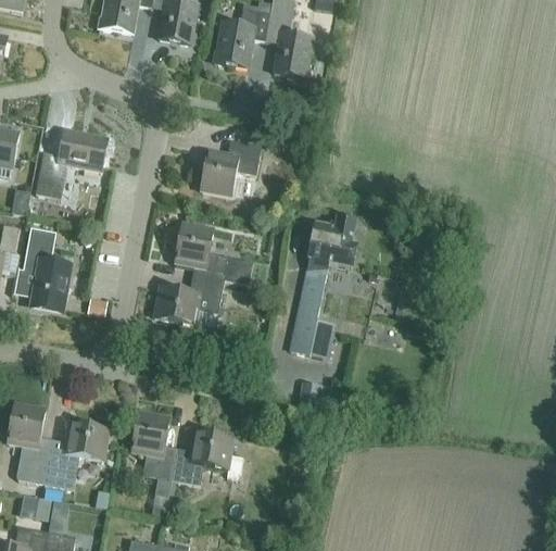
[(0,0),(0,7),(21,12),(23,0),(0,0)]
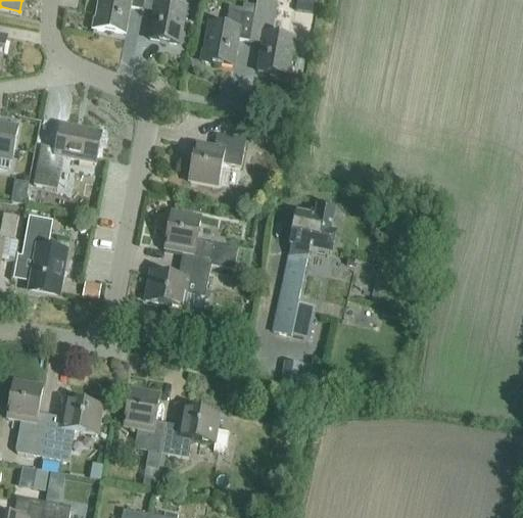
[(130,5),(142,7),(143,0),(98,0),(94,27),(125,32),(130,5)]
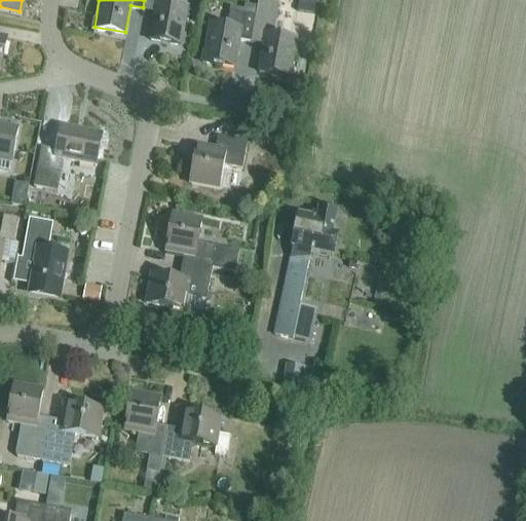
[(144,0),(143,7),(155,9),(150,36),(181,42),(188,4),(163,0),(144,0)]
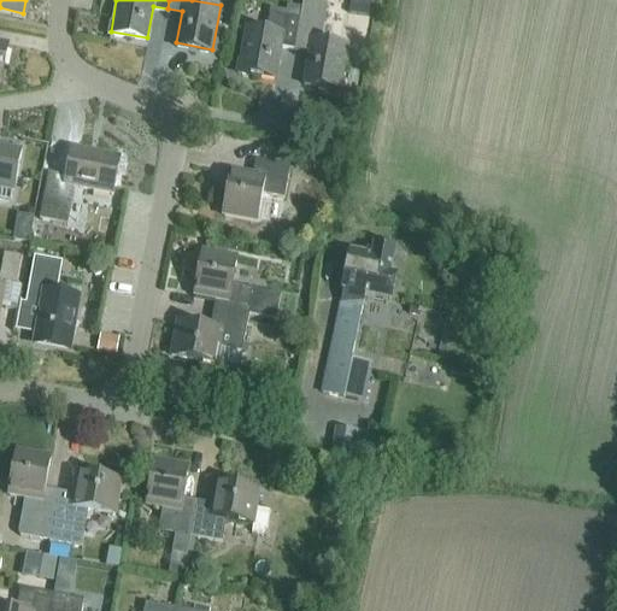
[(347,42),(322,39),(328,0),(303,0),(300,15),(295,46),(309,48),(304,80),(340,87),(347,42)]
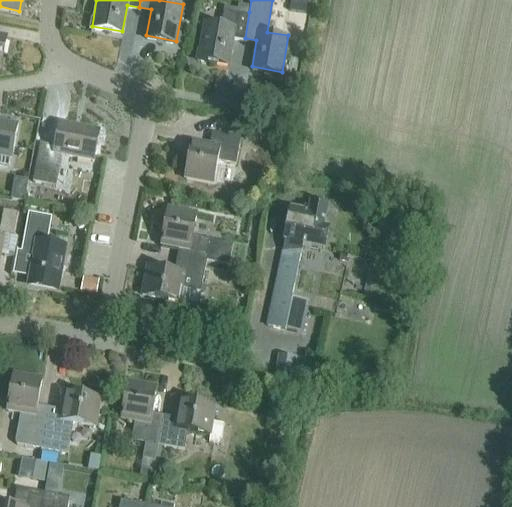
[(249,12),(246,12),(248,3),(238,1),(237,6),(224,3),(221,23),(204,21),(198,57),(228,62),(233,36),(245,38),(249,12)]
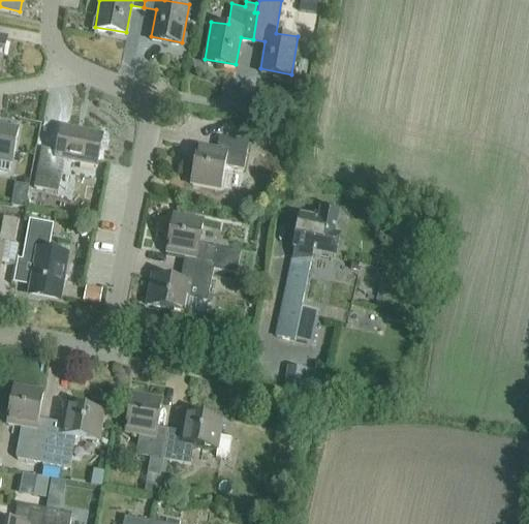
[(0,166),(9,168),(9,163),(18,123),(0,119),(0,166)]
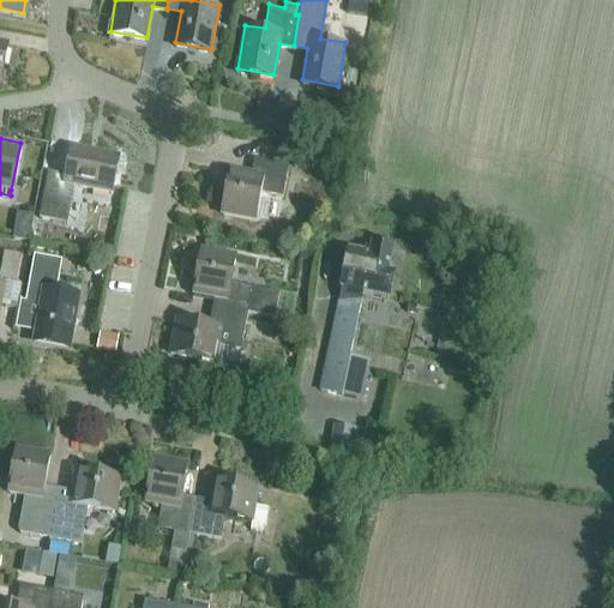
[(49,168),(43,196),(38,215),(66,220),(74,182),(112,191),(119,152),(72,143),(66,172),(49,168)]
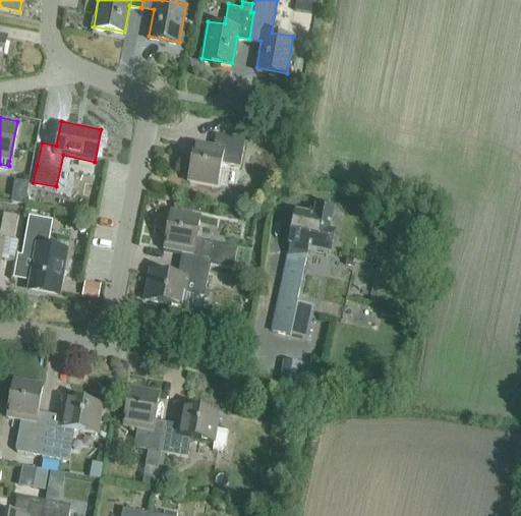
[(240,165),(245,137),(216,131),(214,145),(195,140),(188,178),(216,183),(221,161),(240,165)]
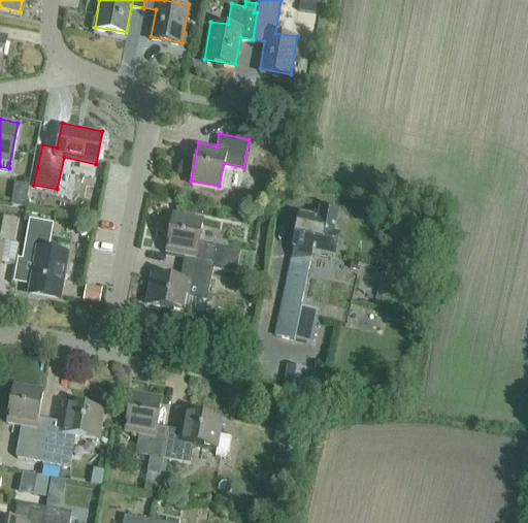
[(58,206),(61,193),(40,189),(37,202),(58,206)]
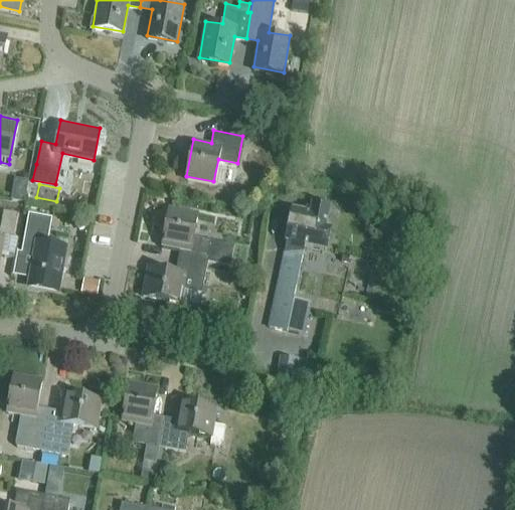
[(326,224),(330,204),(312,200),(311,206),(306,205),(305,209),(292,206),(286,239),(287,239),(269,324),(304,332),(309,308),(291,305),(303,250),(303,251),(305,243),(326,247),(330,225),(326,224)]
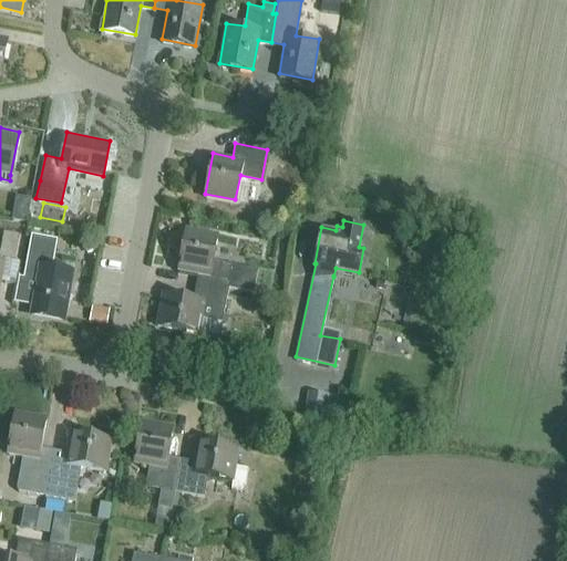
[(258,267),(234,261),(213,258),(217,232),(186,227),(178,268),(198,271),(196,284),(228,291),(228,286),(254,291),(258,267)]
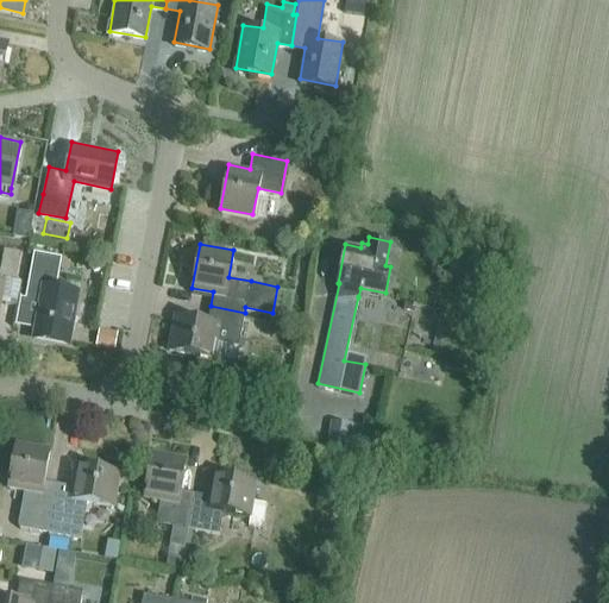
[(0,299),(14,302),(19,278),(16,277),(22,249),(4,246),(0,268),(0,267),(0,299)]
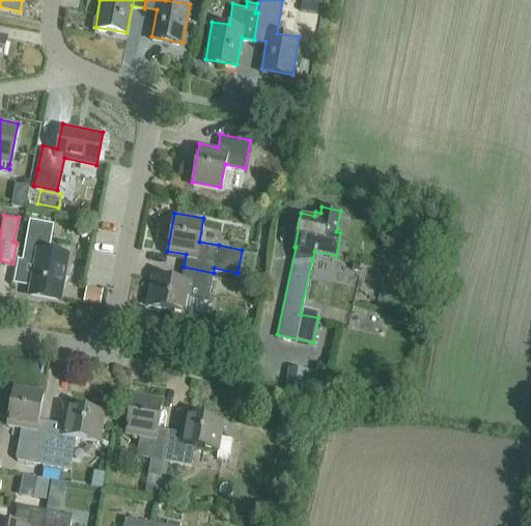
[(30,217),(23,257),(35,259),(30,284),(29,289),(60,296),(68,255),(49,251),(54,221),(30,217)]
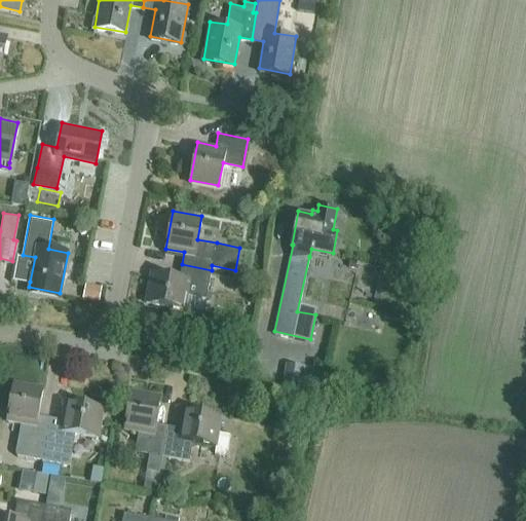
[(205,297),(212,270),(182,264),(179,276),(151,271),(146,299),(184,307),(186,293),(205,297)]
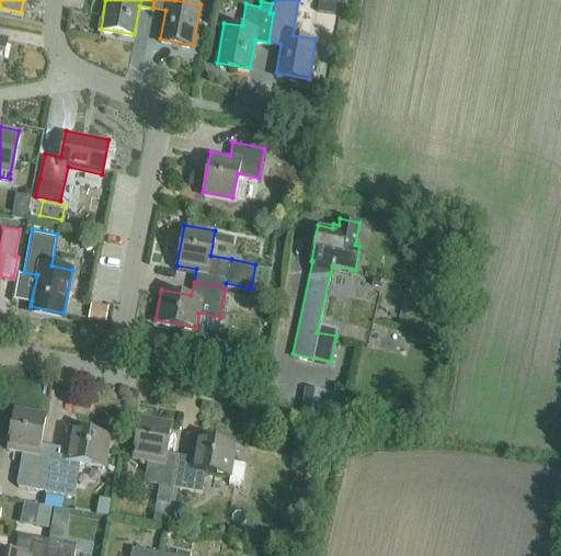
[(404,301),(400,326),(407,327),(411,302),(404,301)]
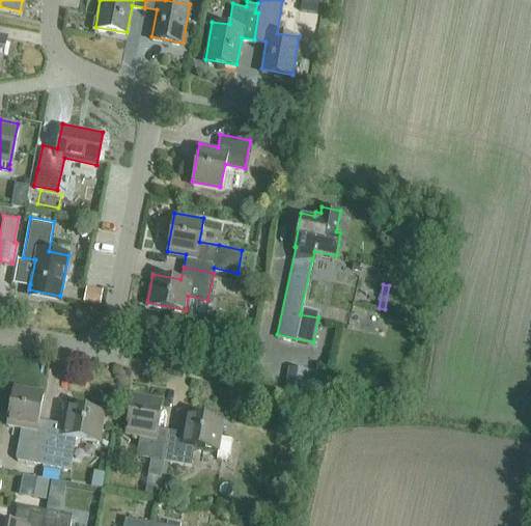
[(100,300),(103,287),(90,285),(88,298),(100,300)]
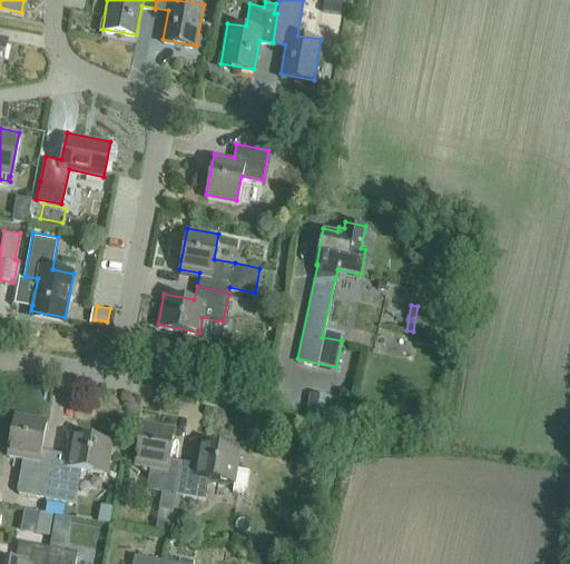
[(421,335),(420,345),(440,349),(442,339),(434,337),(421,335)]
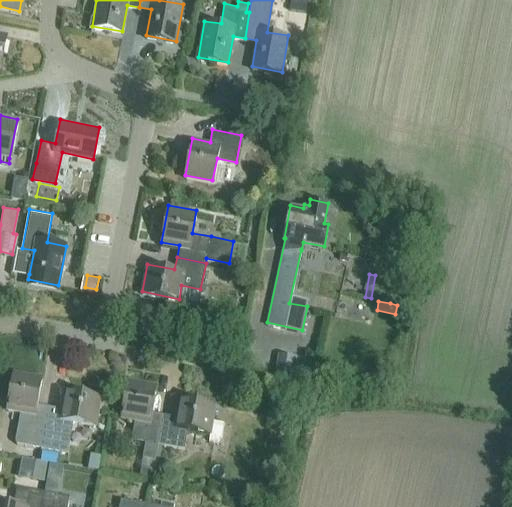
[(233,317),(232,323),(231,327),(244,328),(245,319),(233,317)]
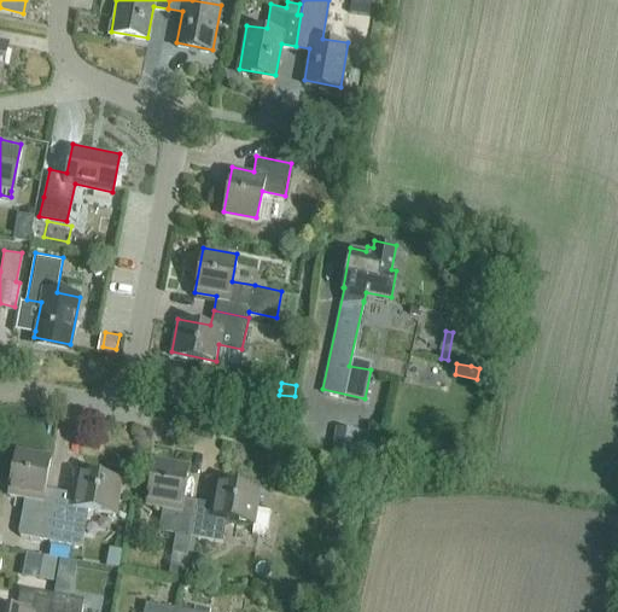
[(50,537),(59,489),(45,485),(50,453),(17,447),(9,493),(24,495),(18,530),(21,532),(50,537)]
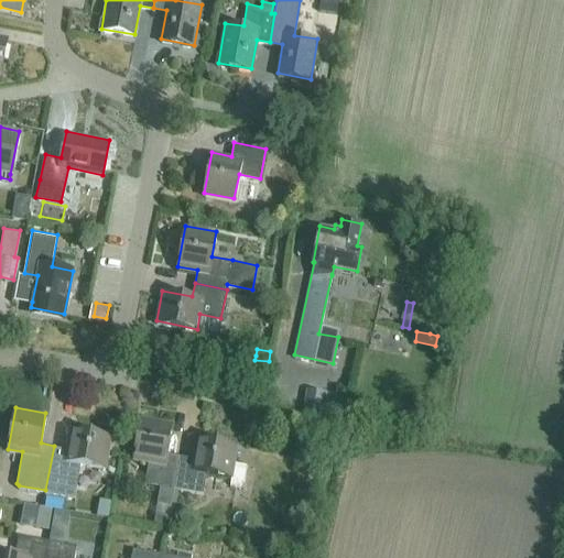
[(174,487),(180,455),(166,452),(172,423),(141,417),(133,458),(149,460),(144,481),(160,484),(156,501),(171,503),(174,487)]
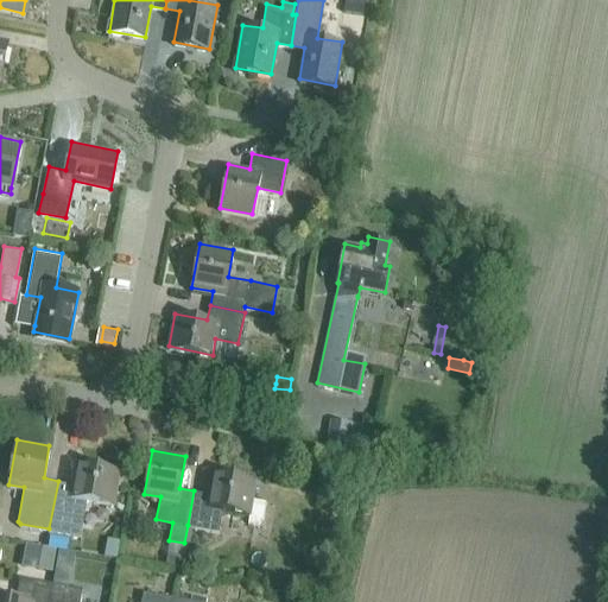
[(81,534),(87,498),(114,502),(120,470),(76,462),(71,483),(58,481),(49,528),(81,534)]
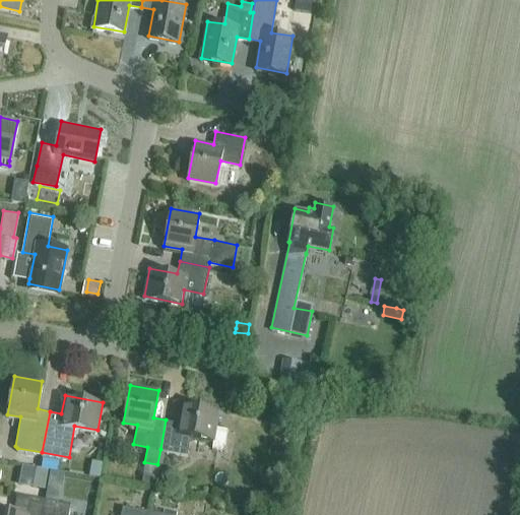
[(228,428),(216,426),(218,410),(181,403),(178,422),(166,420),(160,449),(187,454),(191,434),(214,439),(212,446),(217,447),(222,445),(225,441),(228,428)]
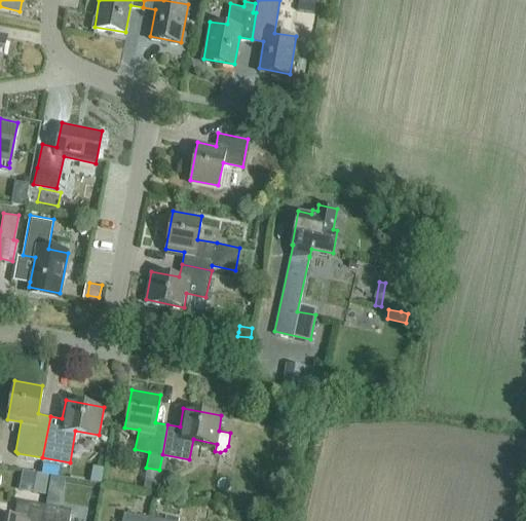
[(46,492),(50,472),(36,470),(32,490),(46,492)]
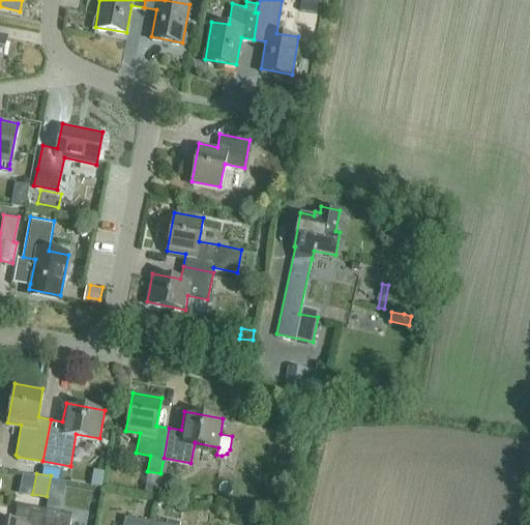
[(180,489),(169,477),(160,487),(173,497),(180,489)]
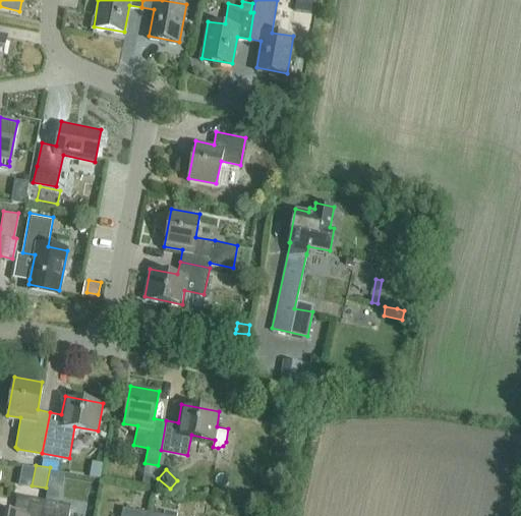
[(155,483),(157,472),(146,470),(143,481),(155,483)]
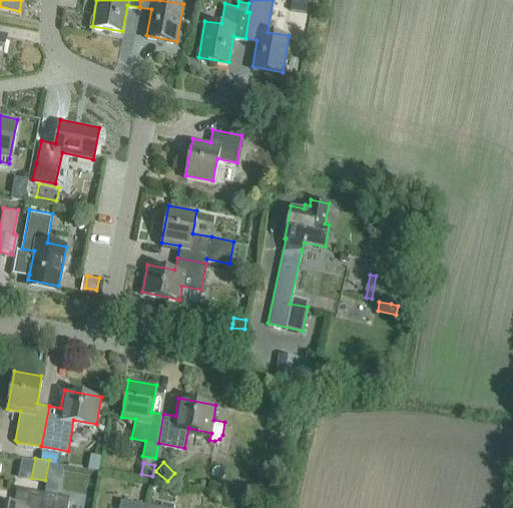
[(40,507),(43,490),(17,486),(14,505),(0,502),(0,507),(40,507)]
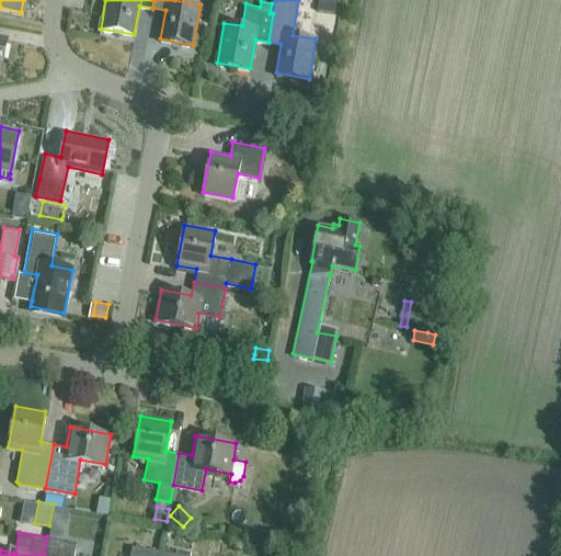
[(73,555),(77,542),(47,536),(44,555),(73,555)]
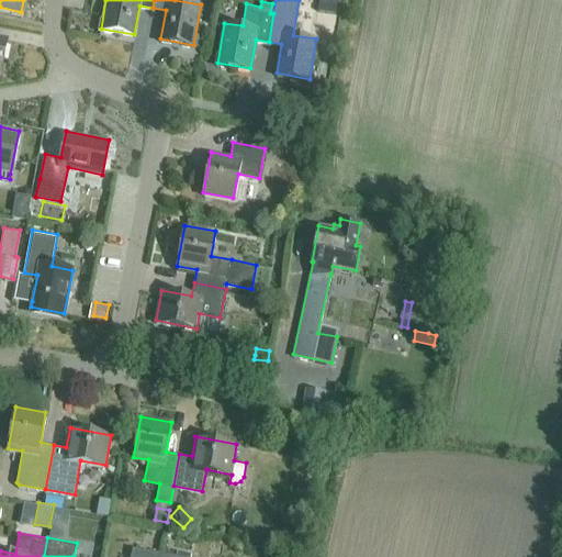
[(160,556),(161,550),(133,546),(130,556),(160,556)]
